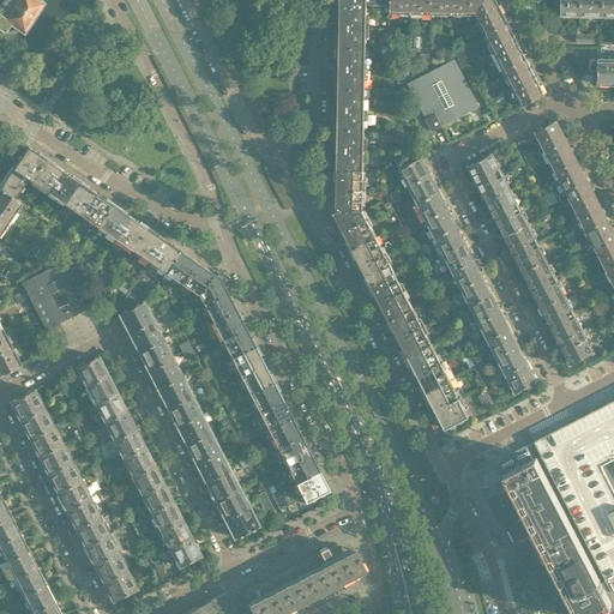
[(24,34),(43,4),(37,0),(5,0),(0,8),(0,29),(5,34),(11,24),(24,34)]
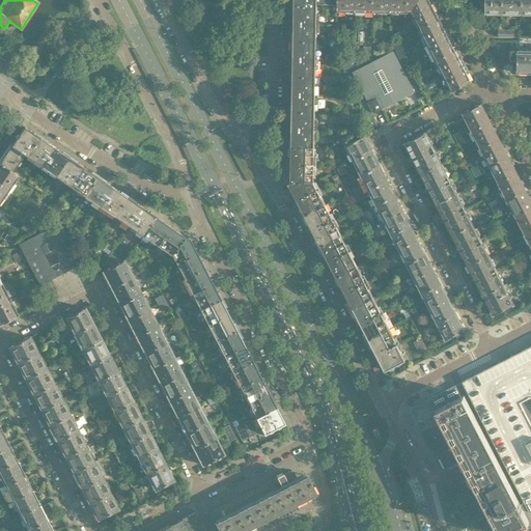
[(356,0),(338,0),(339,4),(339,11),(356,12),(356,0)]
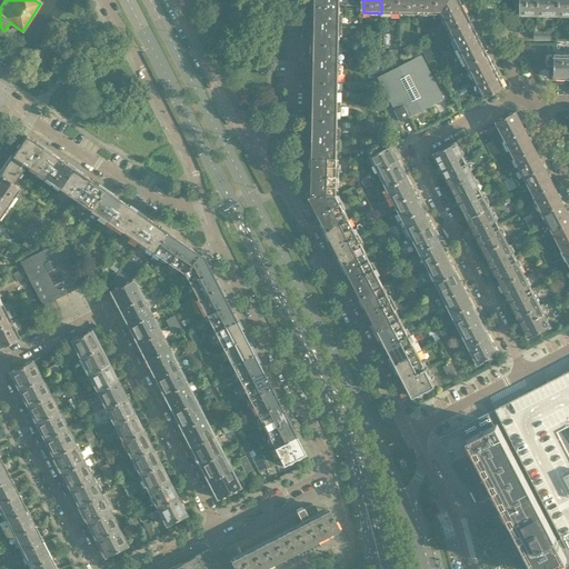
[(400,0),(381,0),(381,13),(400,13),(400,0)]
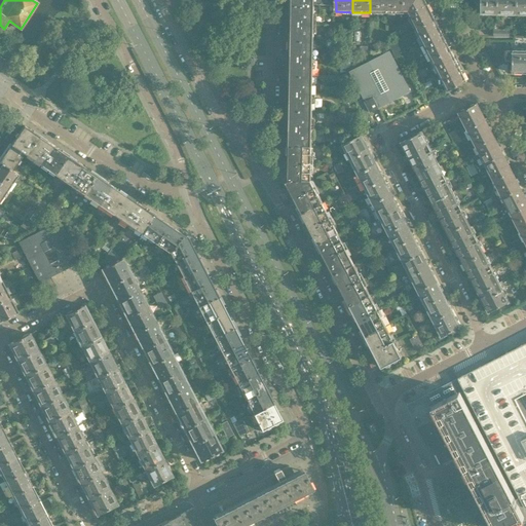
[(387,0),(370,0),(370,12),(387,12),(387,0)]
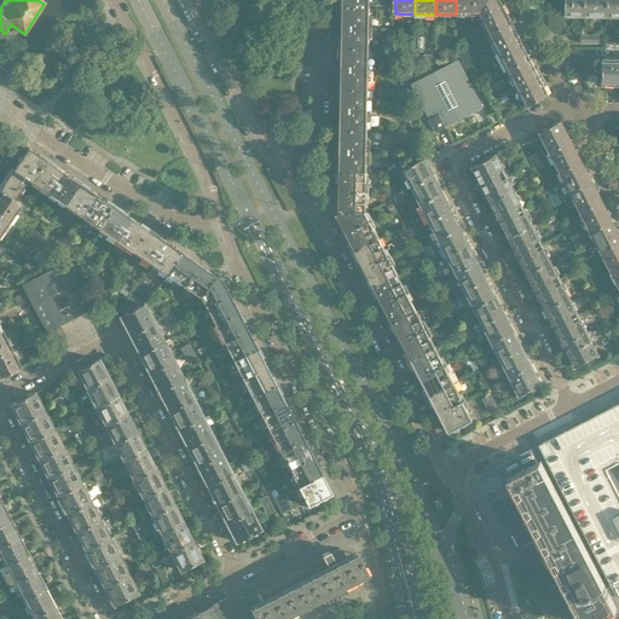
[(475,0),(456,0),(456,15),(475,15),(475,0)]
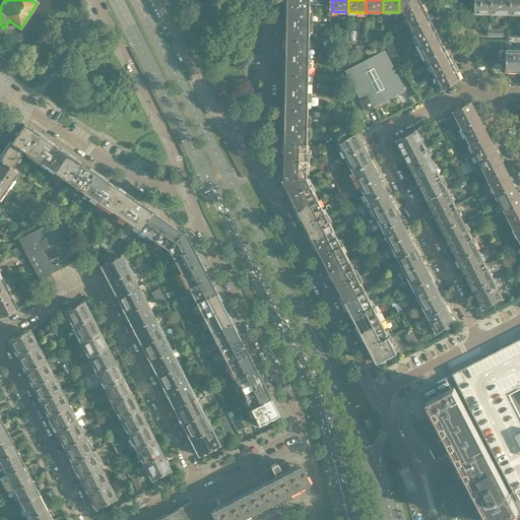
[(423,4),(420,0),(399,0),(399,12),(404,13),(423,4)]
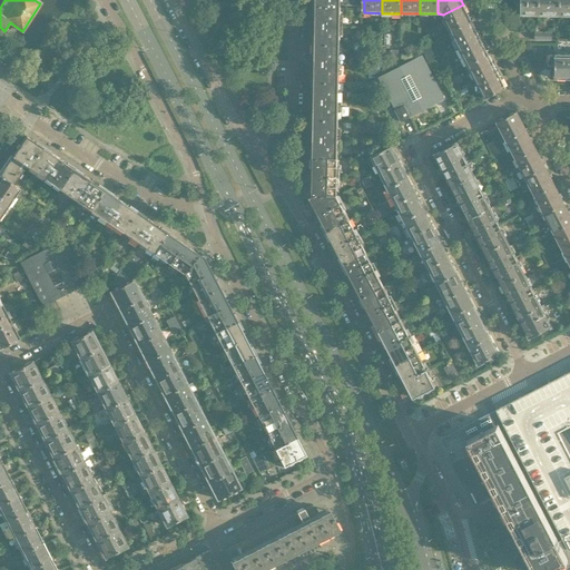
[(514,0),(516,2),(518,2),(517,5),(519,5),(518,13),(540,15),(540,0),(514,0)]
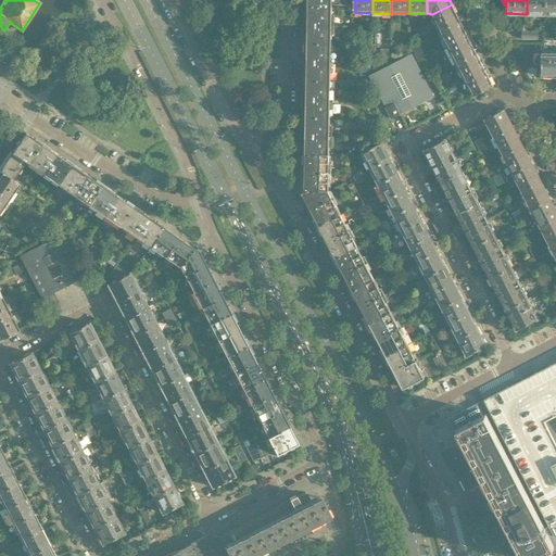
[(527,0),(527,14),(546,14),(546,0),(527,0)]
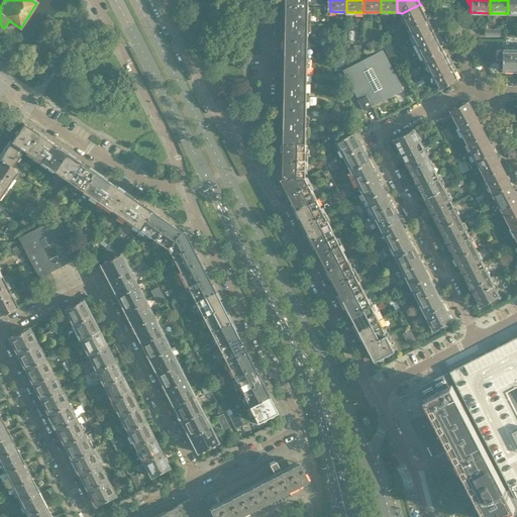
[(516,0),(508,0),(508,13),(516,13),(516,0)]
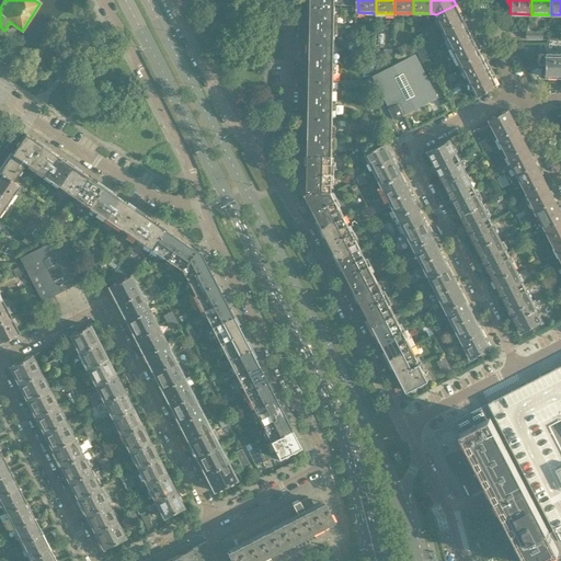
[(465,21),(460,12),(456,4),(436,14),(437,19),(443,31),(465,21)]
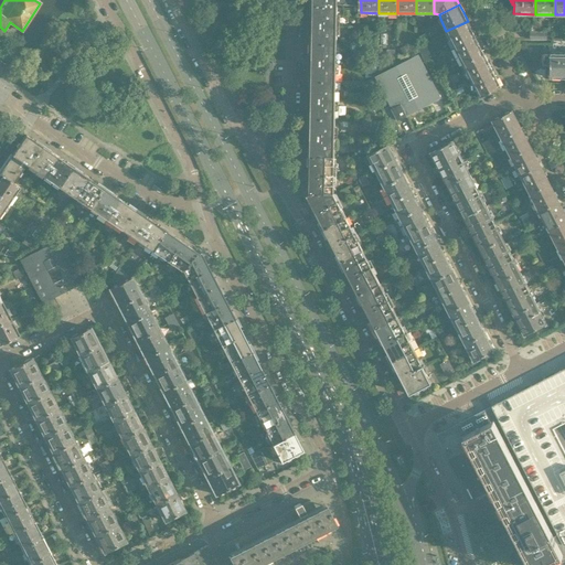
[(337,25),(338,7),(311,7),(311,16),(312,16),(312,24),(337,25)]
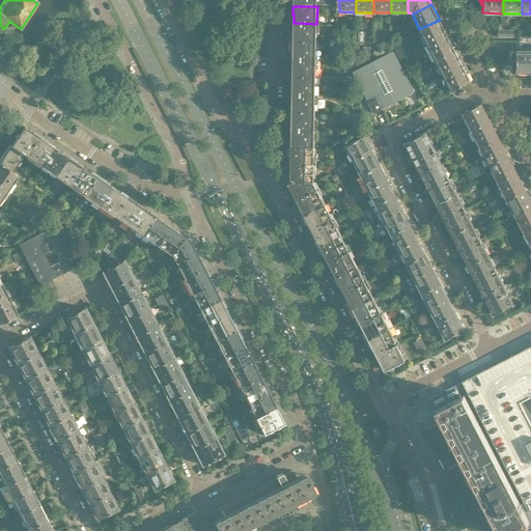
[(447,35),(440,20),(419,29),(427,46),(447,35)]
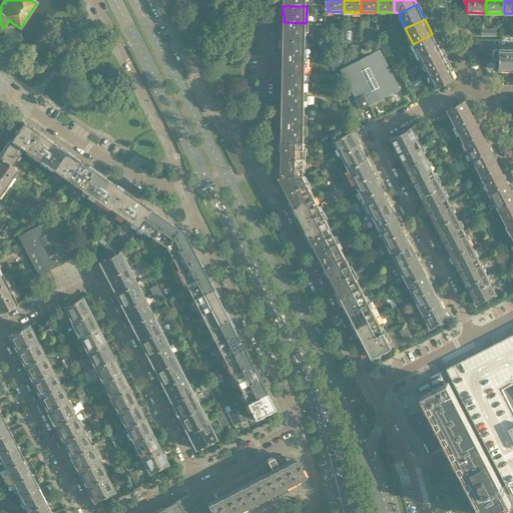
[(306,40),(306,25),(306,23),(284,22),(284,31),(282,31),(282,39),(306,40)]
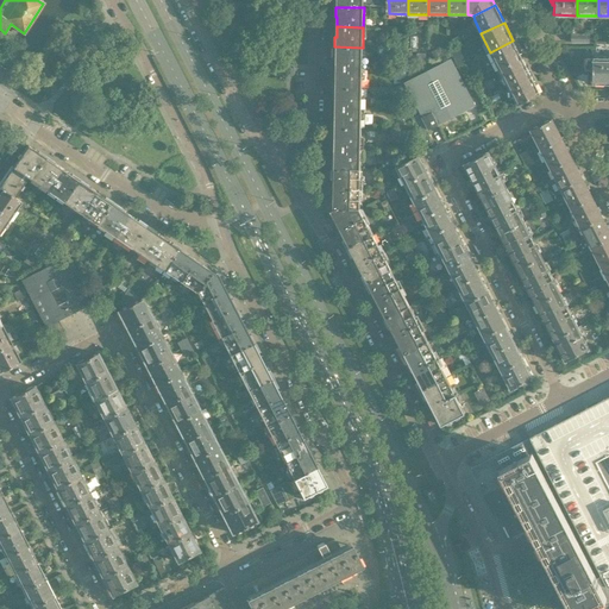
[(589,43),(589,35),(576,35),(576,27),(572,27),(572,35),(572,42),(589,43)]
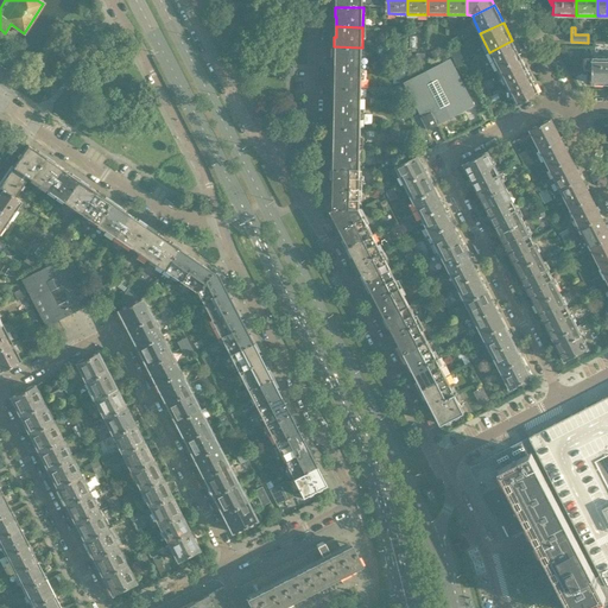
[(521,57),(512,40),(489,52),(498,69),(521,57)]
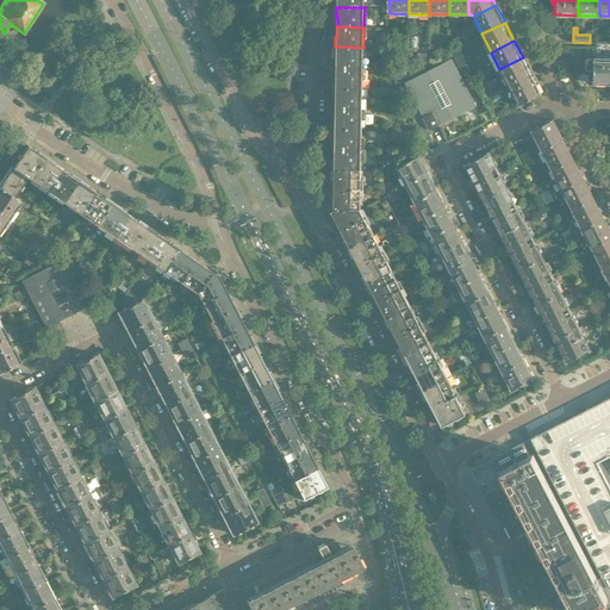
[(363,68),(363,57),(363,48),(335,47),(335,57),(337,57),(337,67),(363,68)]
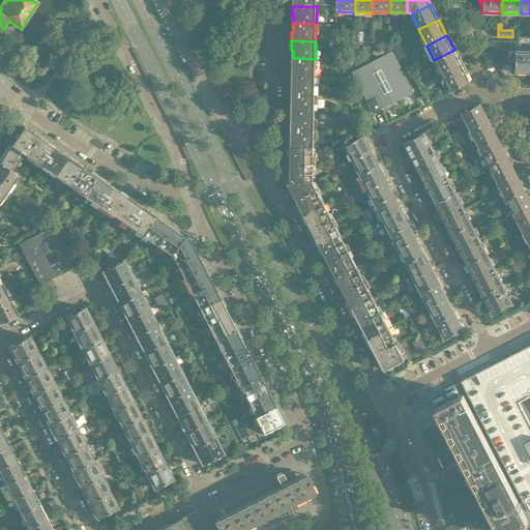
[(387,51),(384,43),(376,47),(380,54),(387,51)]
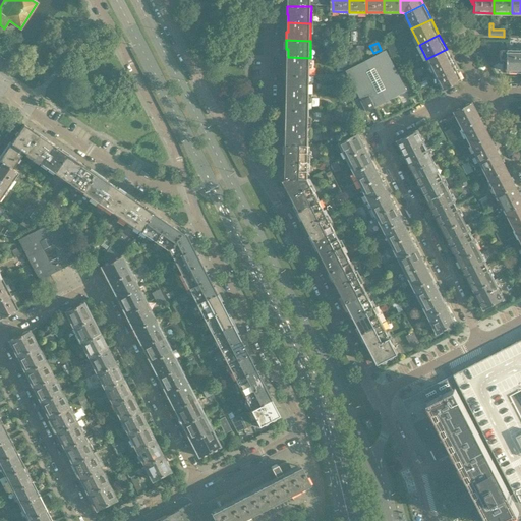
[(455,64),(447,49),(426,59),(435,74),(455,64)]
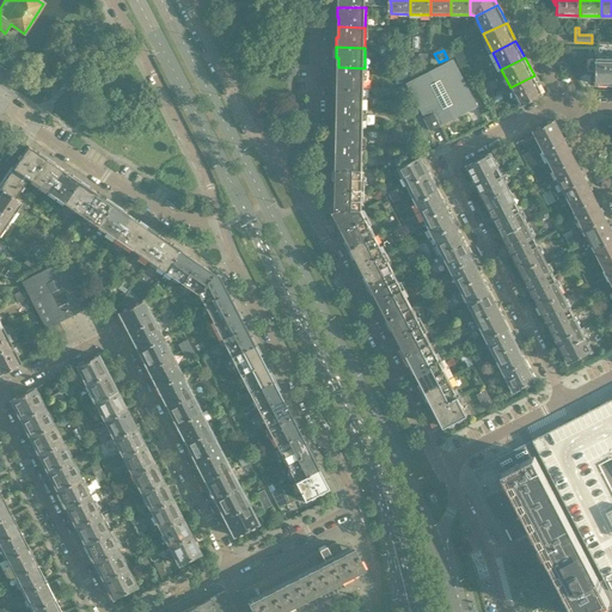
[(597,59),(589,59),(589,69),(595,69),(595,73),(597,73),(595,85),(611,84),(611,57),(597,59)]
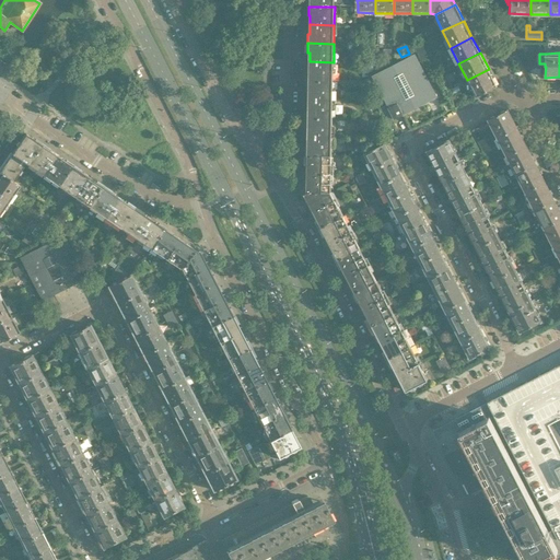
[(436,97),(421,67),(415,55),(372,77),(386,105),(394,118),(394,119),(436,97)]
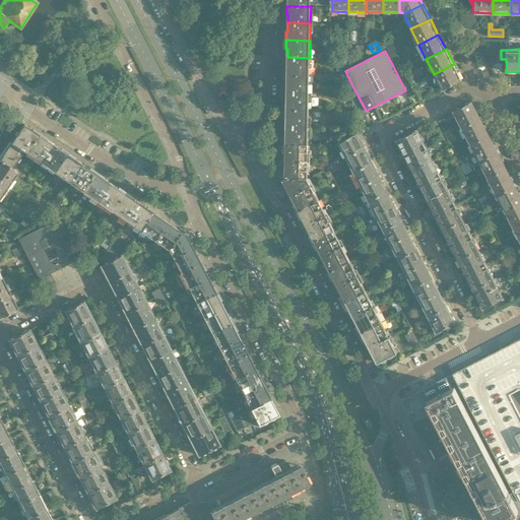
[(309,75),(310,60),(310,58),(287,57),(286,66),(285,66),(285,74),(309,75)]
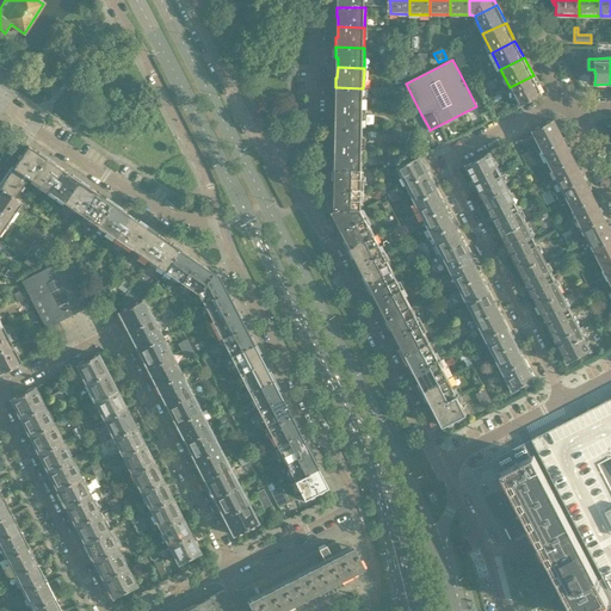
[(534,75),(510,87),(519,106),(542,93),(534,75)]
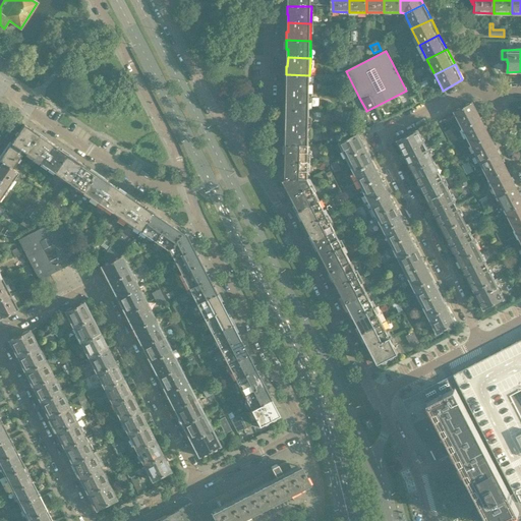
[(309,93),(309,83),(309,75),(286,74),(285,83),(287,83),(287,92),(309,93)]
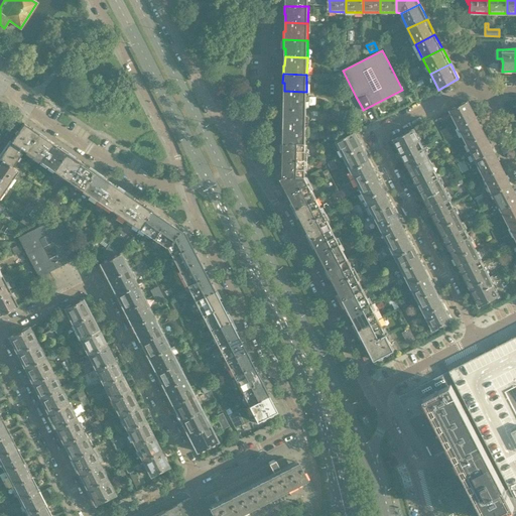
[(417,98),(422,95),(419,88),(413,92),(417,98)]
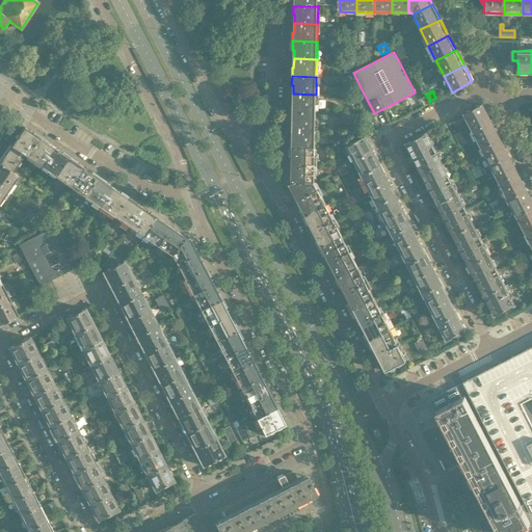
[(316,112),(316,103),(316,95),(293,94),(293,103),(291,103),(291,111),(316,112)]
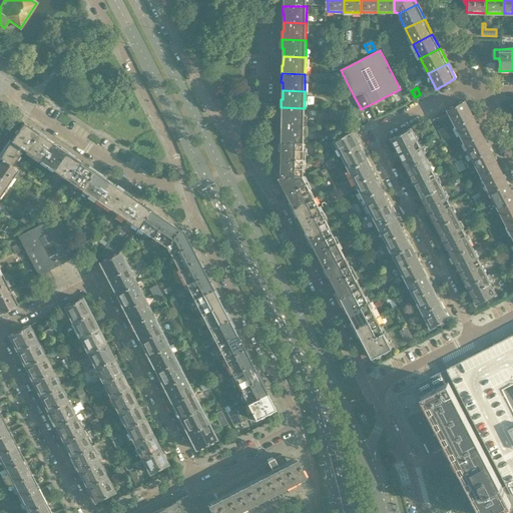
[(361,108),(354,96),(348,99),(355,111),(361,108)]
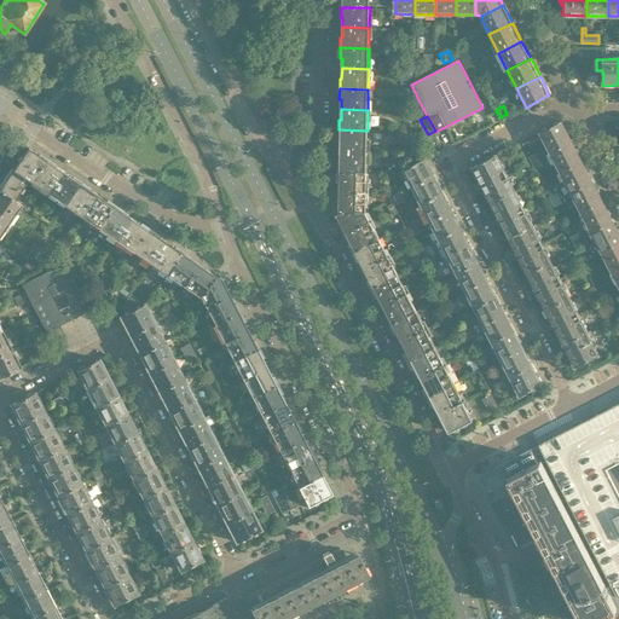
[(561,121),(557,123),(557,122),(554,123),(555,125),(547,128),(545,127),(543,129),(543,131),(541,132),(561,172),(582,161),(561,121)]
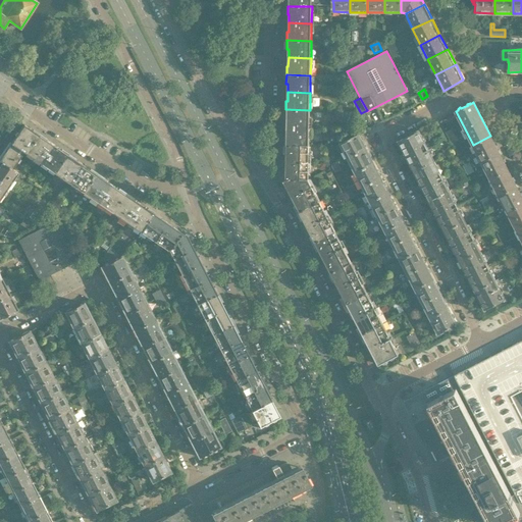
[(309,127),(310,117),(310,110),(285,109),(285,118),(286,118),(286,126),(309,127)]
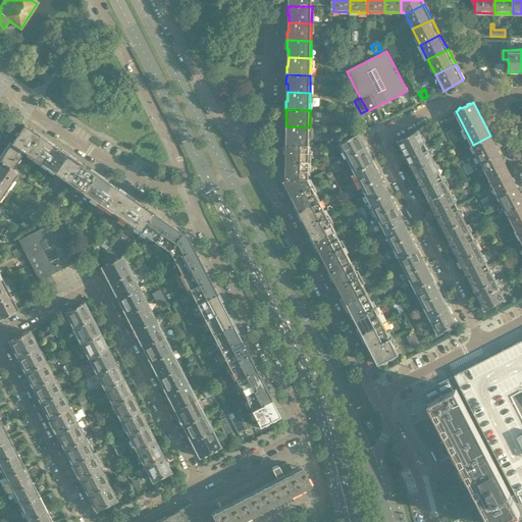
[(11,143),(24,151),(27,153),(39,135),(23,124),(11,143)]
